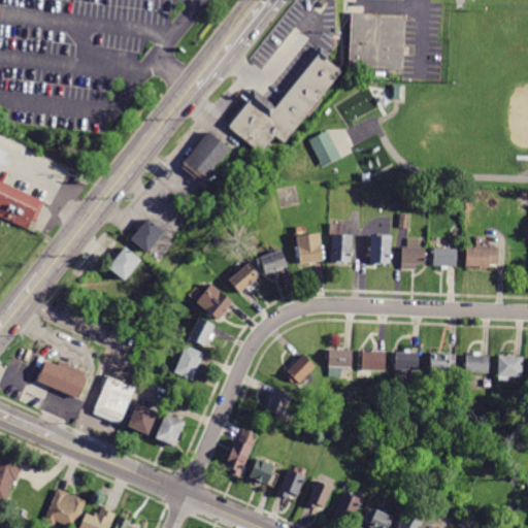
[(351,15),(351,70),(404,70),(404,14),(351,15)]
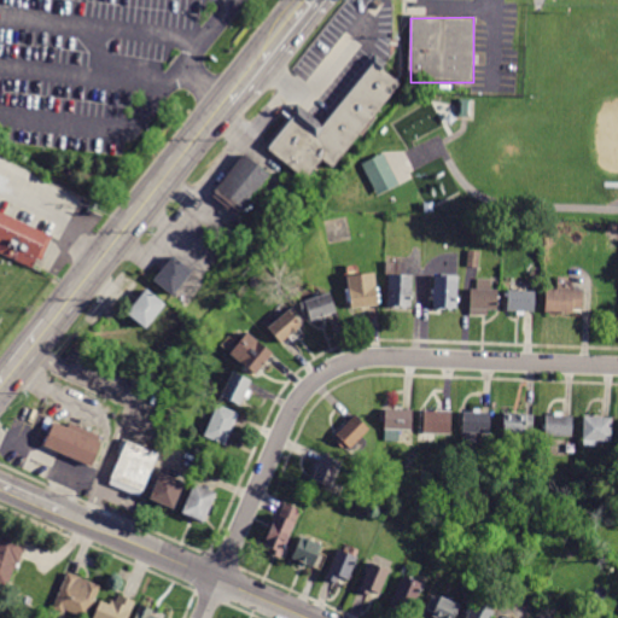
[(400,86),(336,172),(322,164),(310,178),(269,145),(295,111),(320,129),(373,60),(400,86)]
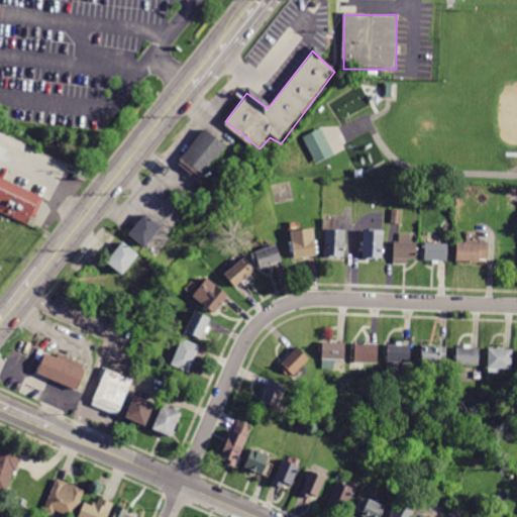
[(393,98),(383,97),(384,83),(394,84),(393,98)]
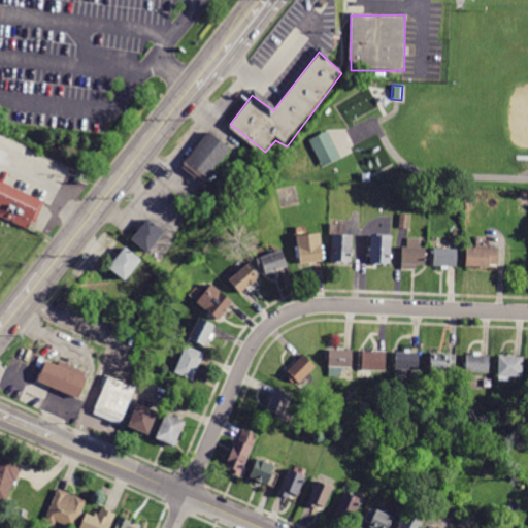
[(323,167),(309,140),(328,131),(341,157),(323,167)]
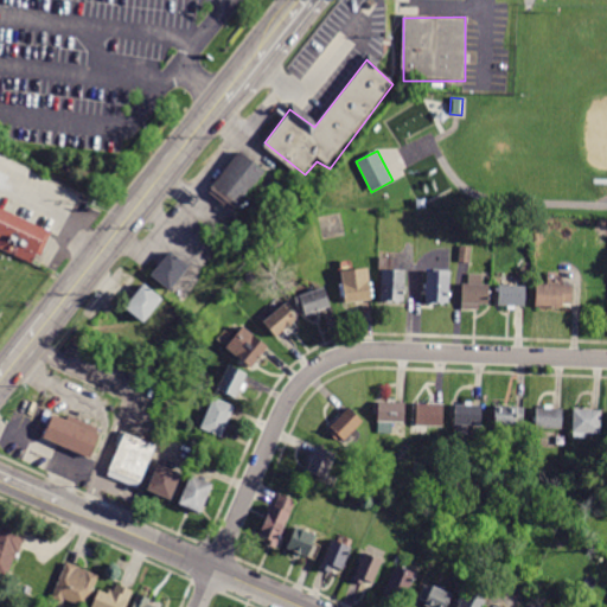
[(236,209),(210,189),(240,152),(264,172),(236,209)]
